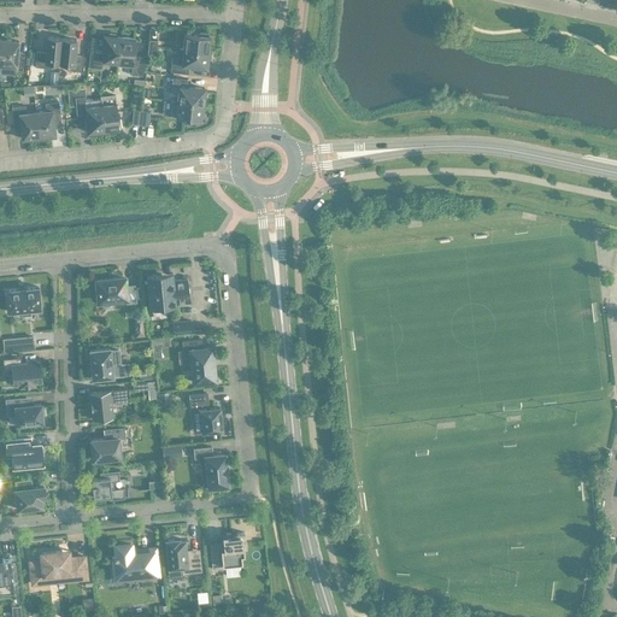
[(103,62),(116,64),(117,64),(119,37),(117,37),(117,35),(107,34),(107,36),(104,36),(103,54),(93,53),(92,69),(101,69),(103,62)]
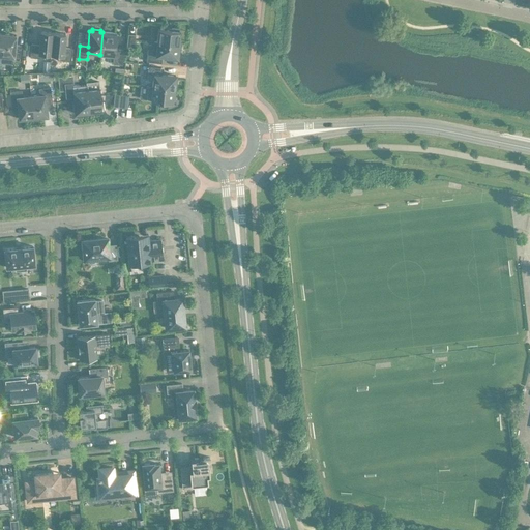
[(157,29),(156,42),(178,46),(180,32),(179,31),(179,30),(171,29),(171,31),(157,29)]
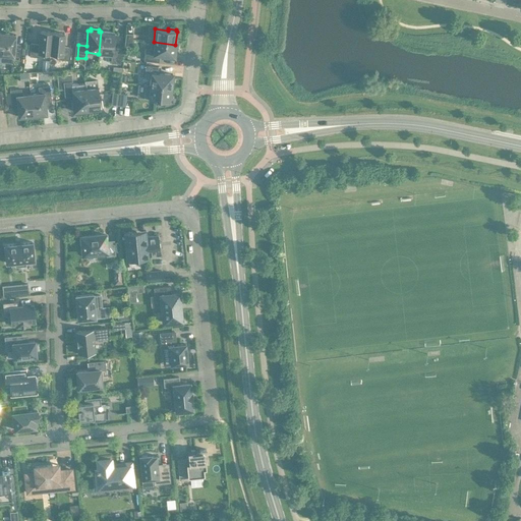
[(52,33),(40,32),(39,45),(31,44),(29,57),(43,58),(43,53),(50,54),(52,33)]
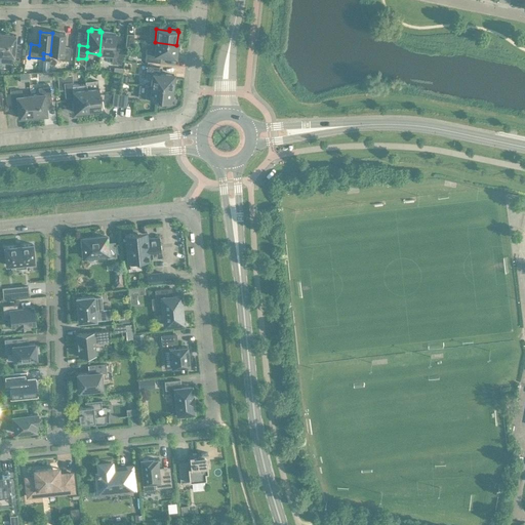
[(115,34),(102,32),(99,54),(98,54),(98,56),(112,57),(111,64),(121,65),(122,50),(114,49),(114,42),(116,42),(117,35),(115,35),(115,34)]
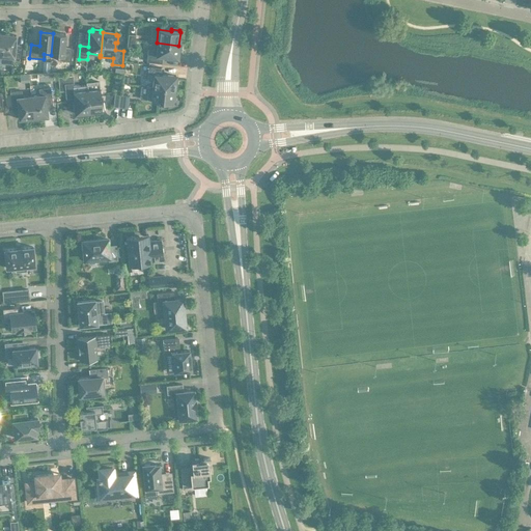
[(65,34),(53,33),(51,55),(57,56),(57,60),(71,62),(72,49),(63,48),(65,34)]
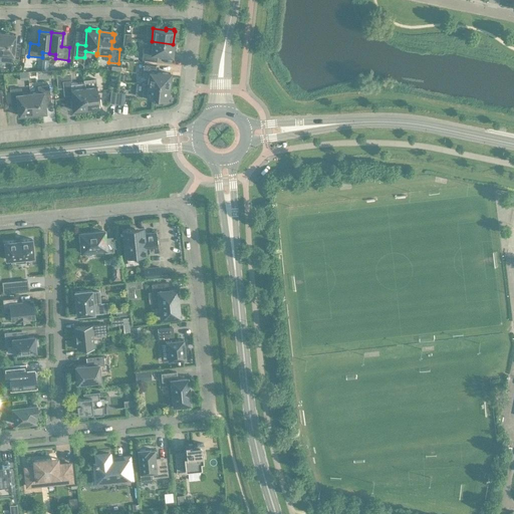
[(2,33),(0,54),(13,55),(12,59),(18,59),(19,47),(14,46),(15,35),(2,33)]
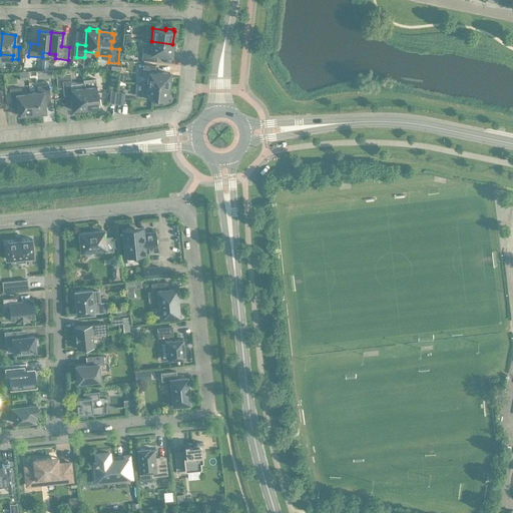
[(130,34),(123,33),(122,45),(129,46),(130,34)]
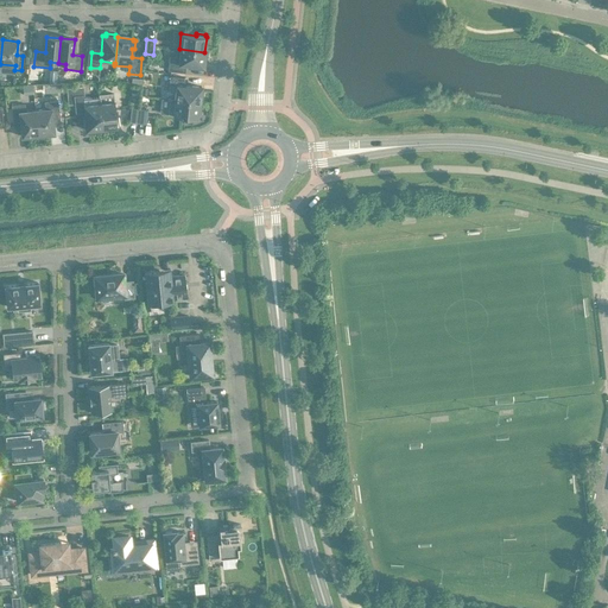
[(204,55),(204,52),(179,49),(177,49),(176,57),(169,57),(168,71),(184,73),(185,65),(203,68),(203,64),(206,64),(207,55),(204,55)]
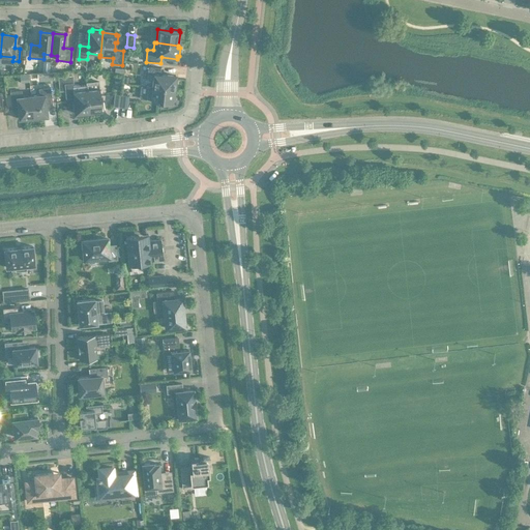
[(152,80),(152,87),(174,89),(174,87),(176,87),(177,80),(175,79),(175,77),(159,75),(160,68),(148,66),(147,79),(152,80)]
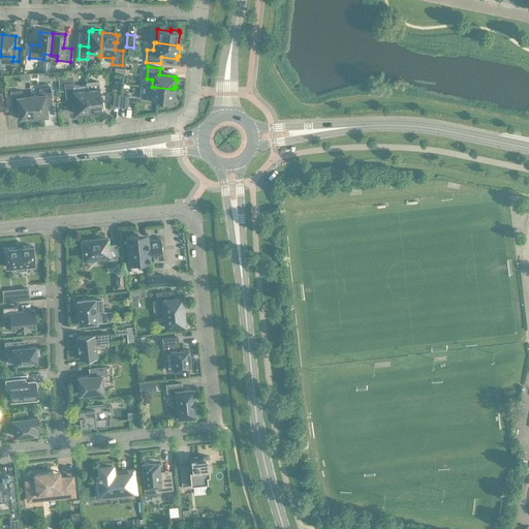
[(86,90),(87,90),(86,85),(74,87),(73,76),(58,79),(60,92),(65,92),(65,99),(73,98),(74,114),(78,113),(78,115),(86,115),(86,113),(88,112),(86,90)]
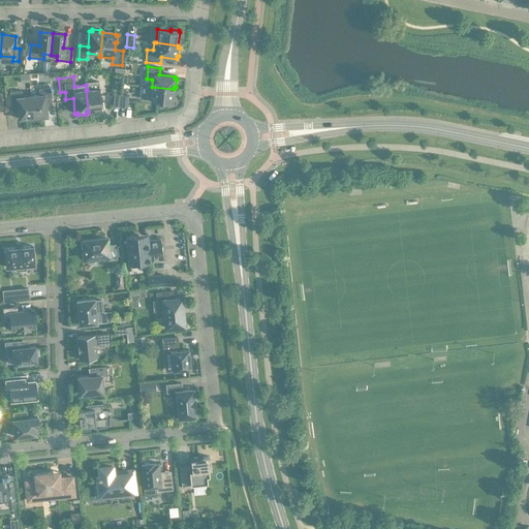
[(173,102),(174,89),(152,87),(147,86),(146,100),(163,102),(163,103),(170,104),(170,102),(173,102)]
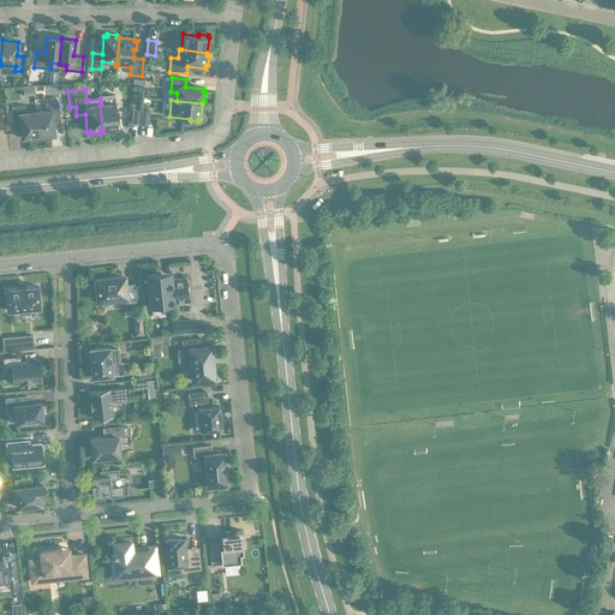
[(35,112),(37,137),(54,136),(53,121),(60,120),(58,102),(45,103),(46,111),(35,112)]
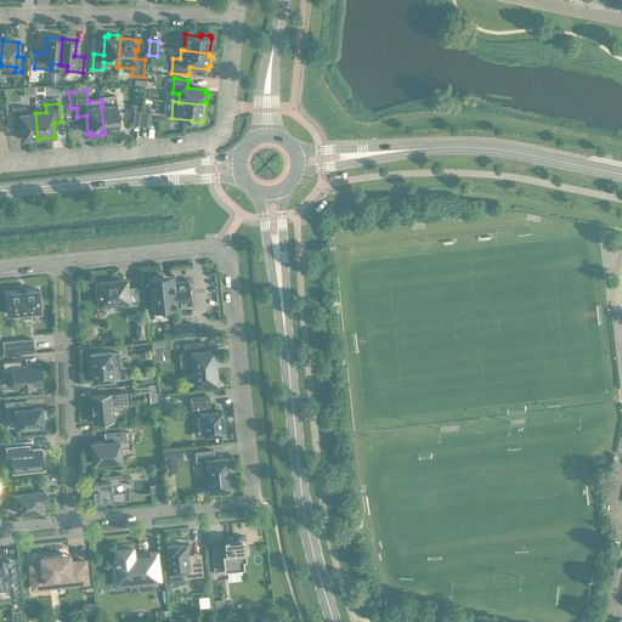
[(117,105),(102,106),(101,106),(103,131),(119,130),(119,129),(122,129),(120,119),(118,119),(117,105)]
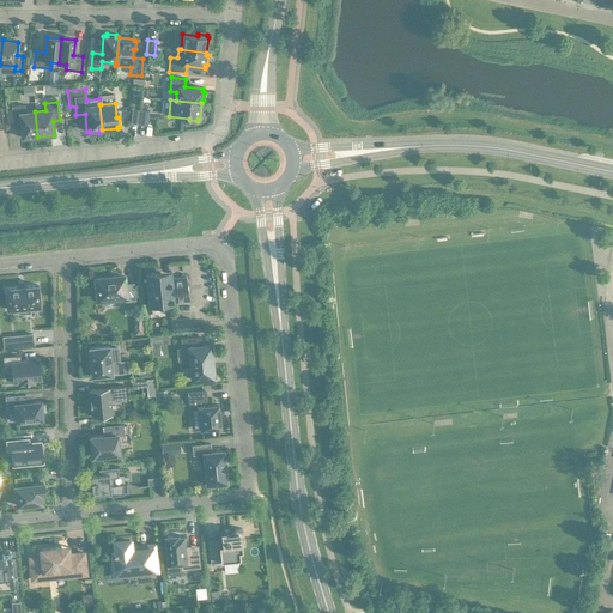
[(22,138),(37,137),(35,111),(25,113),(24,105),(11,107),(13,125),(20,125),(22,138)]
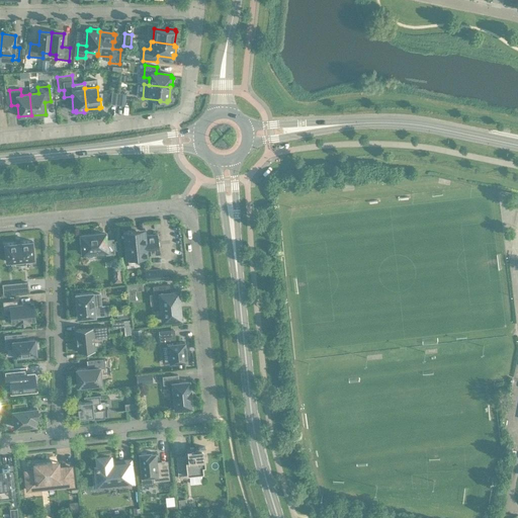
[(117,105),(119,93),(111,92),(110,104),(117,105)]
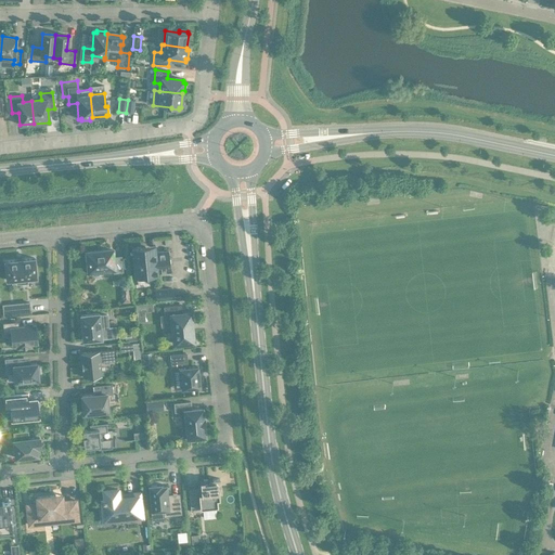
[(144,247),(131,248),(134,276),(157,274),(157,273),(169,272),(167,252),(156,253),(155,246),(144,247)]
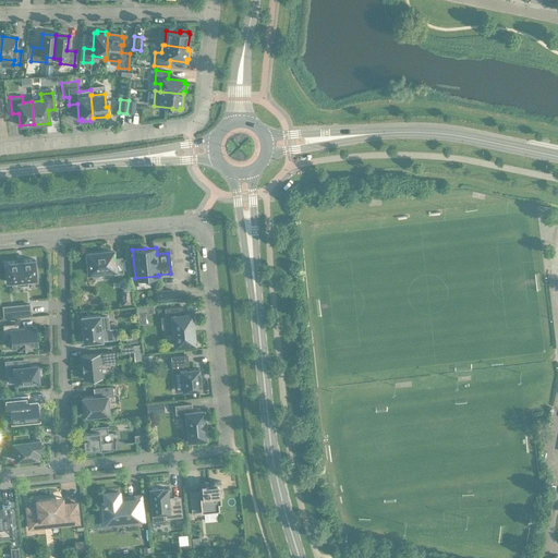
[(98,276),(99,276),(99,275),(100,275),(100,274),(100,273),(100,271),(113,270),(114,275),(123,274),(121,258),(112,259),(112,252),(87,254),(88,273),(91,273),(91,274),(91,275),(92,275),(92,276),(93,276),(94,277),(95,277),(96,277),(97,277),(98,277),(98,276)]
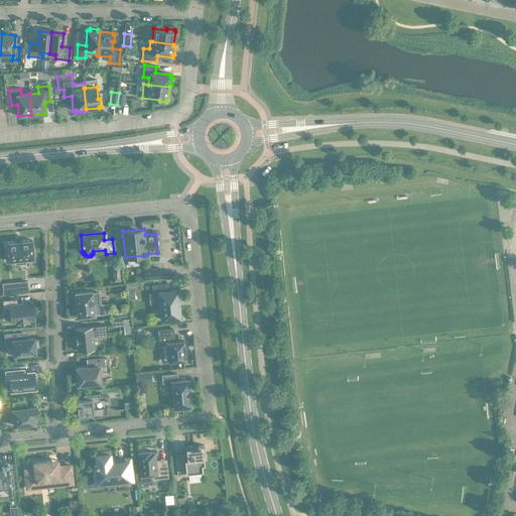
[(6,261),(7,261),(7,260),(10,260),(10,264),(24,263),(24,259),(32,258),(33,258),(33,257),(31,242),(31,240),(30,240),(30,241),(21,242),(21,241),(20,242),(15,242),(14,242),(5,243),(4,243),(4,244),(6,260),(5,260),(6,261)]
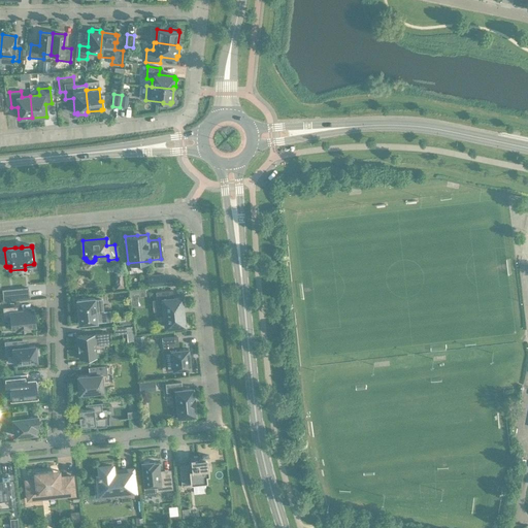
[(147,275),(149,286),(166,284),(165,273),(147,275)]
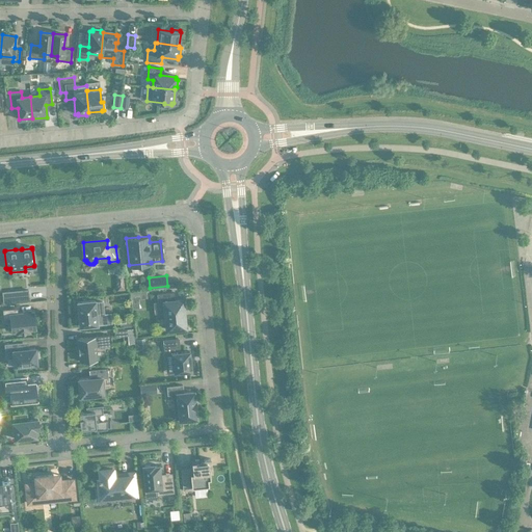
[(124,281),(115,282),(116,291),(125,290),(124,281)]
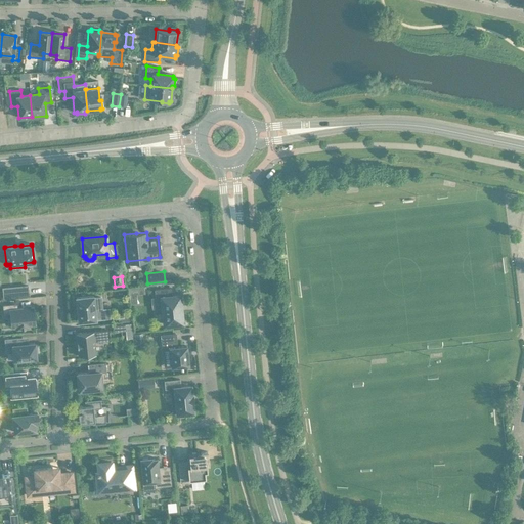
[(28,285),(14,287),(15,298),(29,296),(28,285)]
